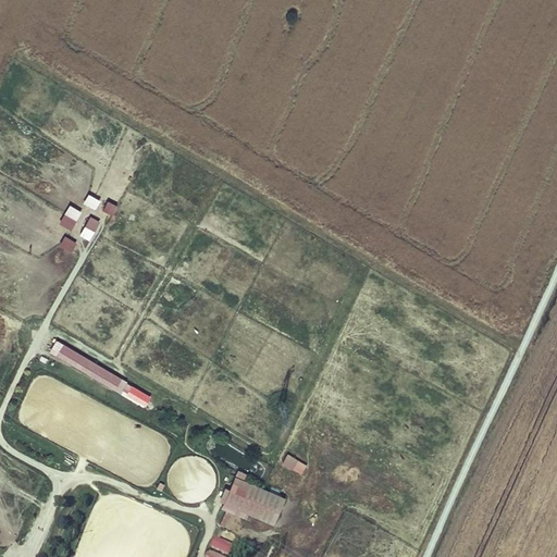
[(83,202),(94,210),(100,200),(88,194),(83,202)]
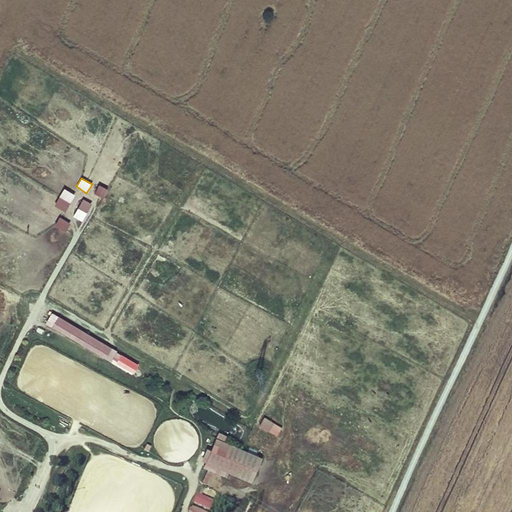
[(98,184),(94,193),(103,198),(108,189),(98,184)]
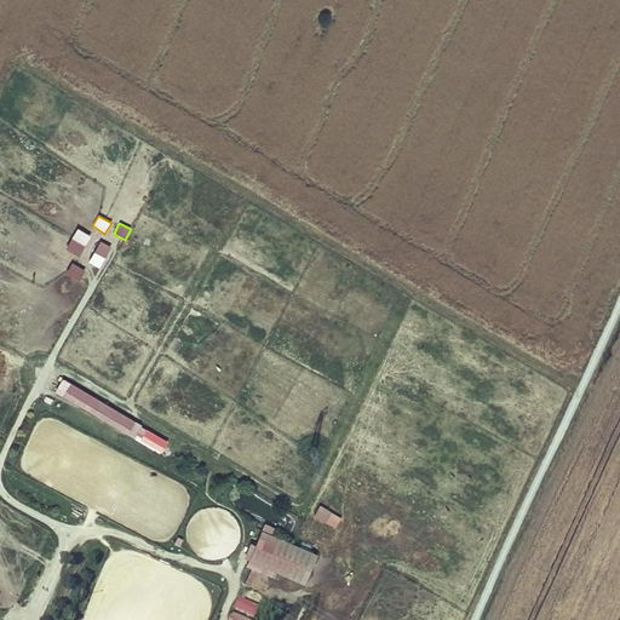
[(79,256),(91,235),(78,228),(65,247),(79,256)]
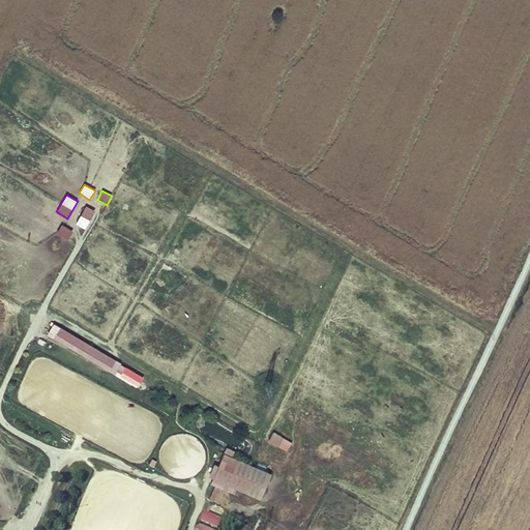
[(84,229),(95,210),(86,205),(75,223),(84,229)]
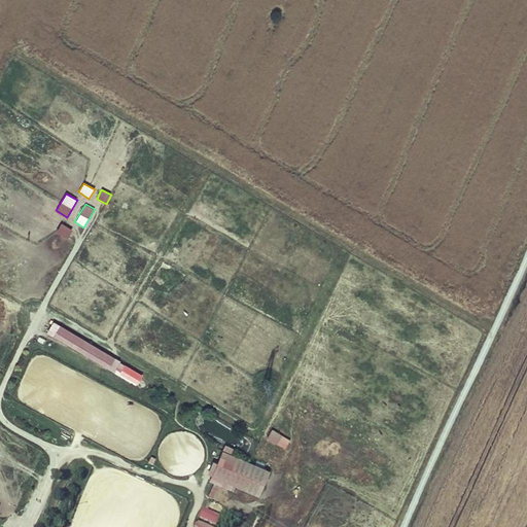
[(60,221),(55,232),(67,238),(72,229),(60,221)]
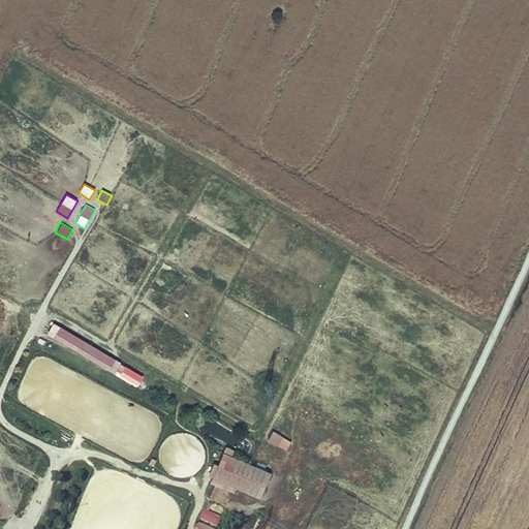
[(54,323),(48,334),(115,374),(121,363),(54,323)]
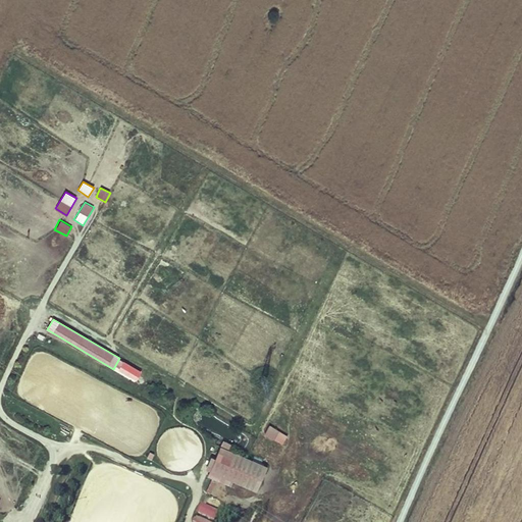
[(282,444),(286,433),(266,425),(262,435),(282,444)]
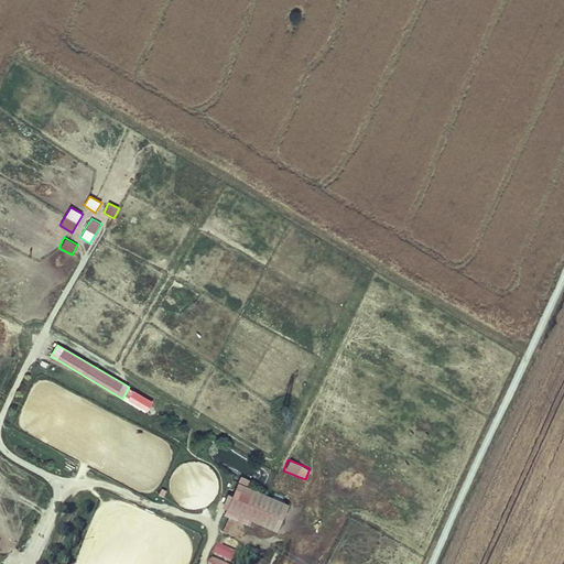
[(289,503),(237,480),(225,508),(239,514),(237,519),(250,525),(252,520),(277,531),(289,503)]
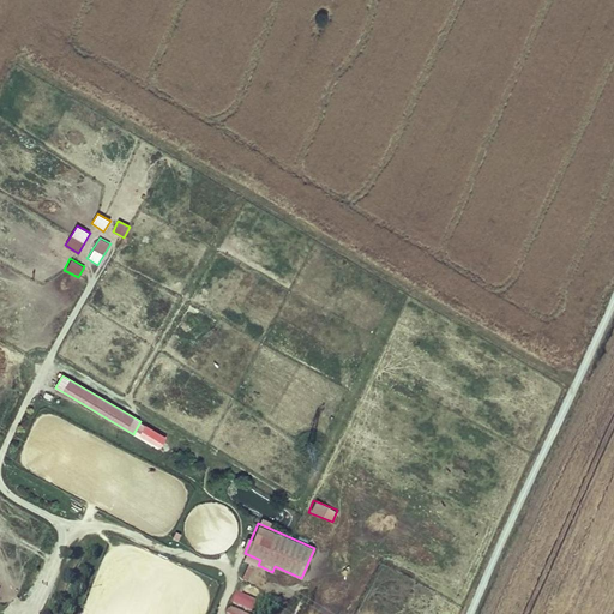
[(256,602),(235,594),(232,605),(251,613),(256,602)]
